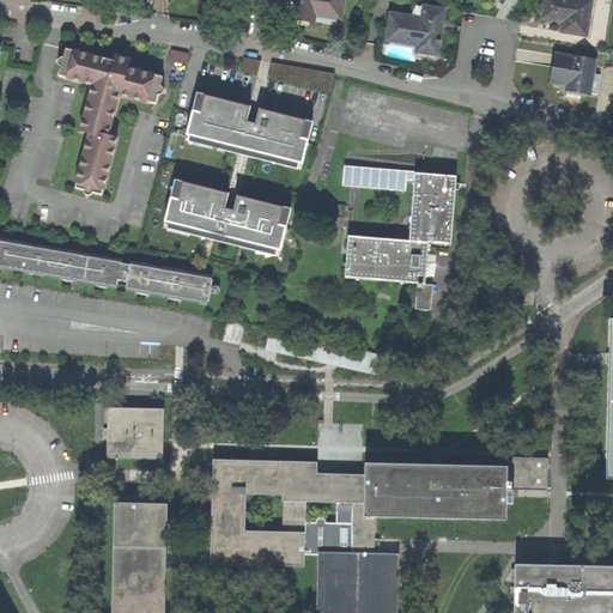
[(295,0),(292,20),(307,23),(311,24),(313,16),(339,20),(341,0),(295,0)]
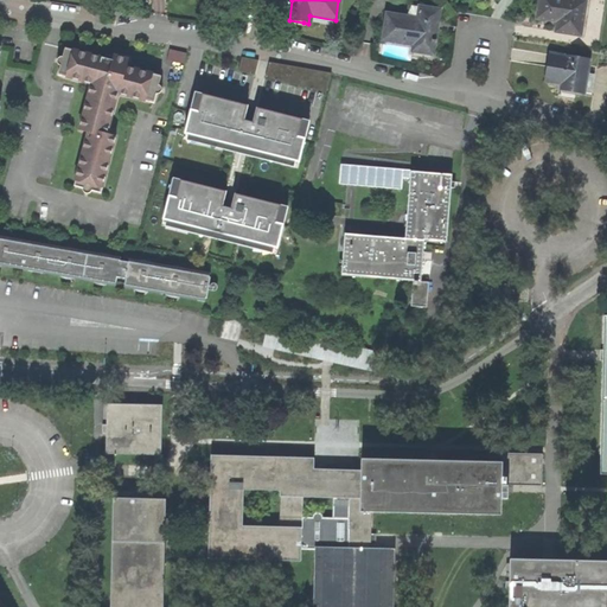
[(586,1),(579,0),(540,0),(537,18),(544,19),(550,20),(551,18),(558,19),(556,31),(580,36),(586,1)]
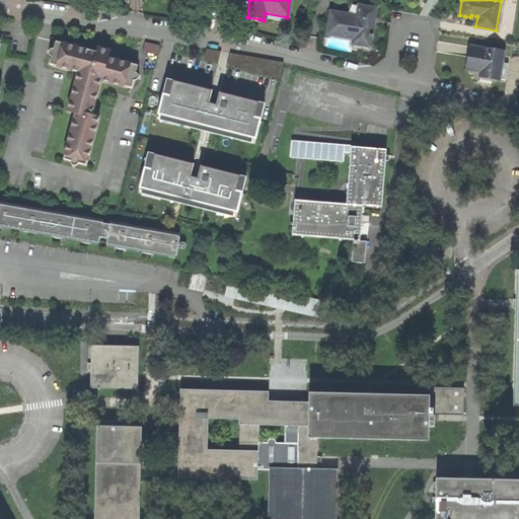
[(347,15),(329,12),(326,33),(339,35),(353,38),(352,44),(368,47),(374,9),(351,5),(347,15)]
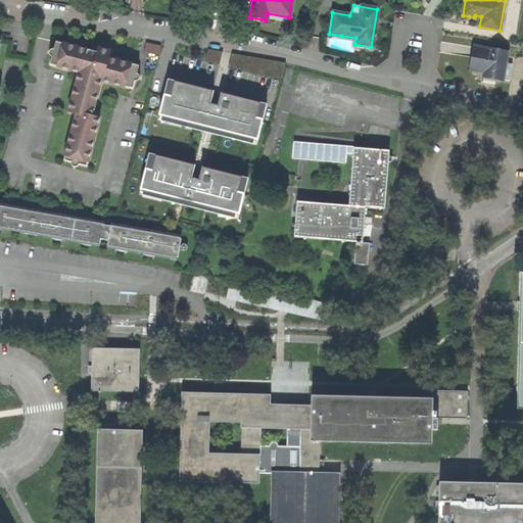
[(88,167),(100,119),(92,115),(102,81),(133,89),(136,81),(138,74),(140,66),(109,58),(111,51),(104,49),(99,48),(98,48),(92,47),(91,50),(56,41),(50,64),(80,73),(68,112),(77,114),(63,160),(72,162),(80,164),(88,167)]
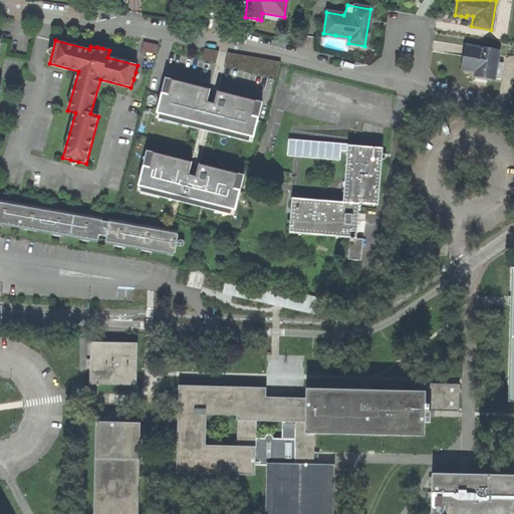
[(497,62),(499,51),(466,46),(463,68),(477,70),(476,75),(481,76),(501,79),(503,63),(497,62)]
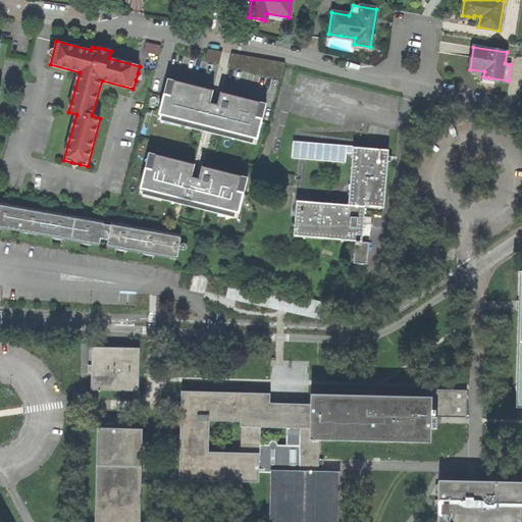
[(212,49),(209,60),(221,63),(224,52),(212,49)]
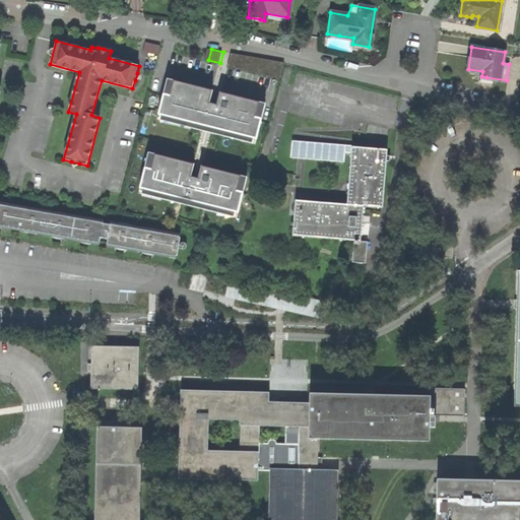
[(147,69),(153,71),(157,56),(151,54),(147,69)]
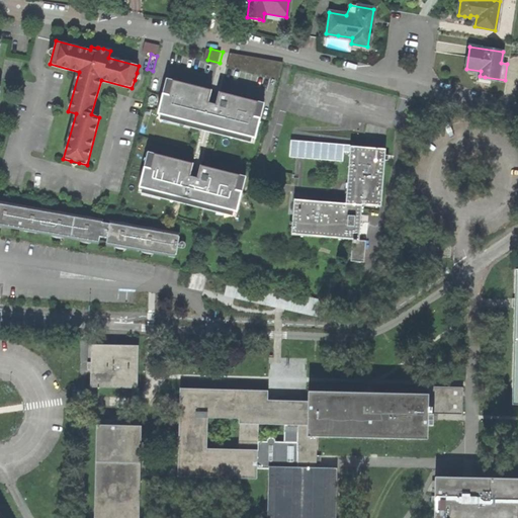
[(230,69),(281,77),(283,63),(232,54),(230,69)]
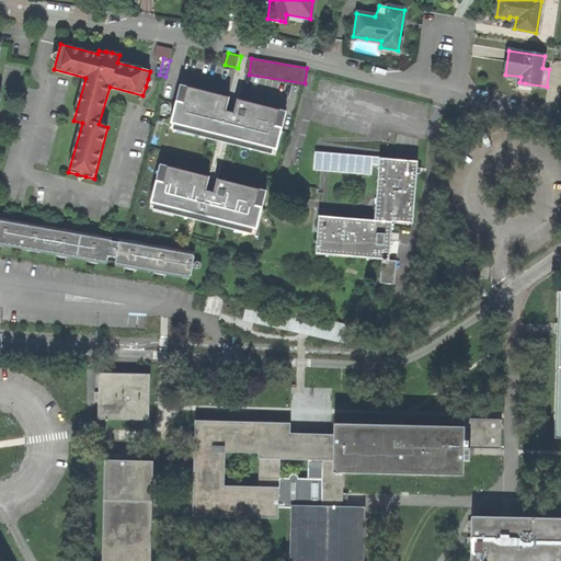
[(181,86),(176,102),(183,103),(187,88),(181,86)]
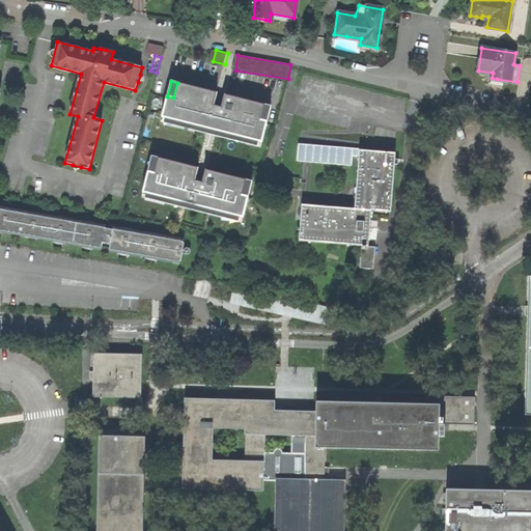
[(173,98),(167,96),(162,117),(165,118),(258,141),(261,142),(268,121),(260,119),(263,105),(226,95),(223,108),(218,106),(213,105),(216,92),(177,83),(173,98)]
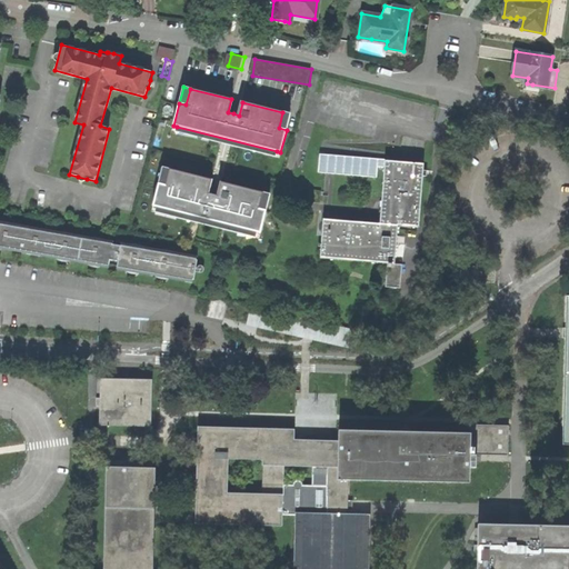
[(290,115),(282,112),(279,128),(287,130),(290,115)]
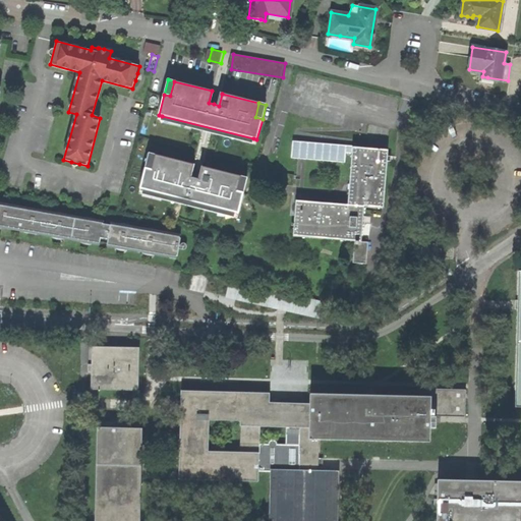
[(252,143),(253,138),(162,116),(161,121),(252,143)]
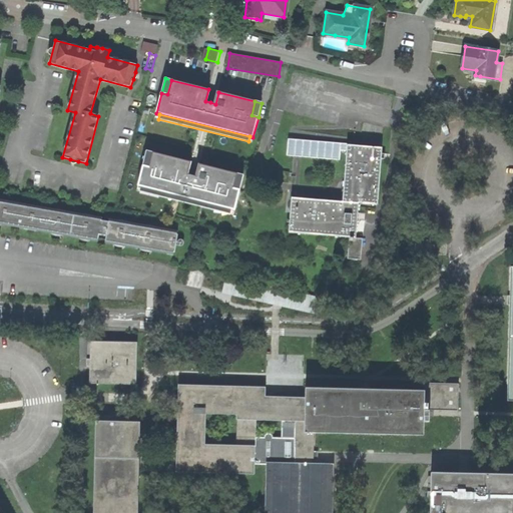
[(287,155),(340,160),(341,150),(347,150),(347,145),(347,144),(288,139),(287,155)]
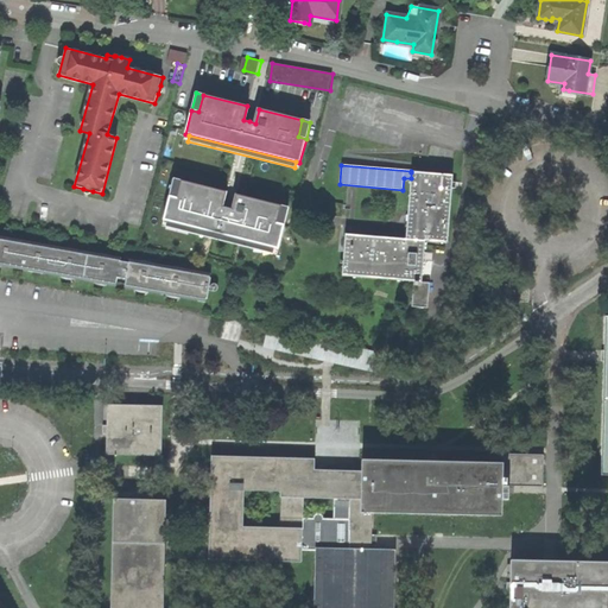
[(406,239),(425,241),(447,242),(453,176),(434,175),(411,172),(411,178),(406,239)]
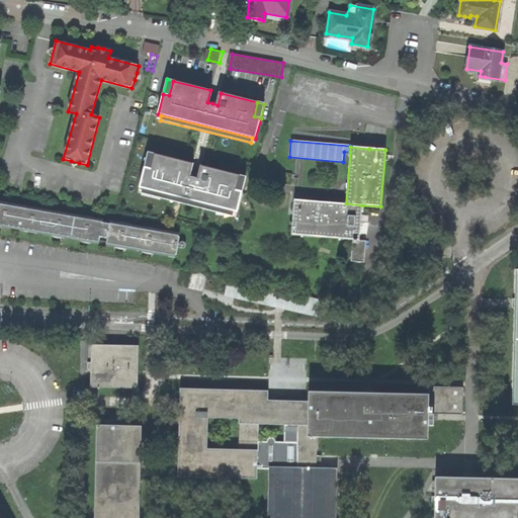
[(148,153),(145,167),(151,169),(154,155),(148,153)]
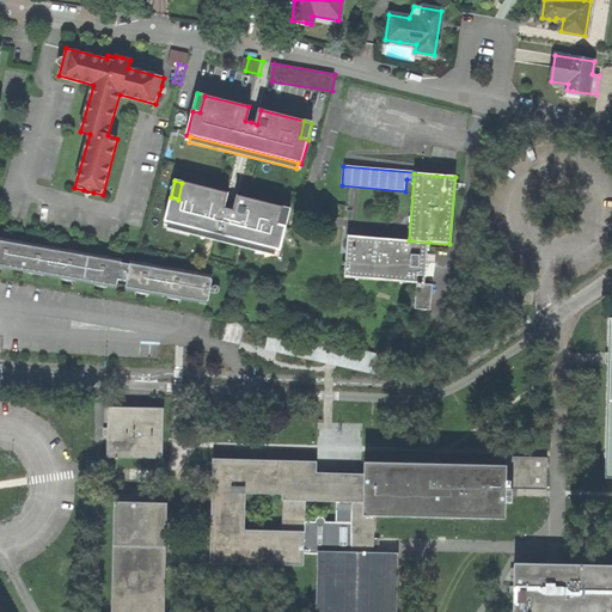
[(178,200),(171,197),(165,221),(169,222),(276,250),(280,251),(286,226),(279,225),(283,208),(238,196),(236,203),(226,201),(227,194),(182,183),(178,200)]
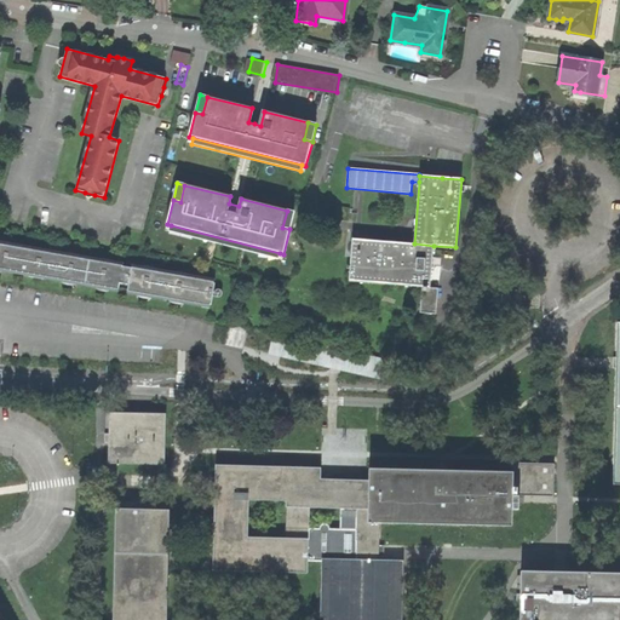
[(346,222),(348,210),(337,208),(336,220),(346,222)]
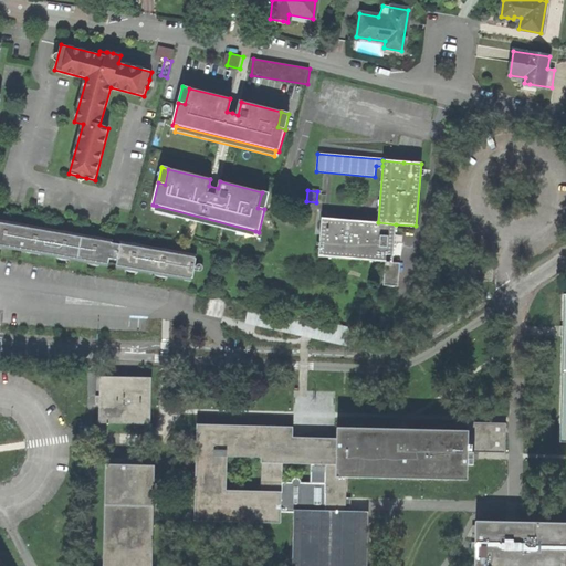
[(269,194),(262,192),(258,208),(264,209),(269,194)]
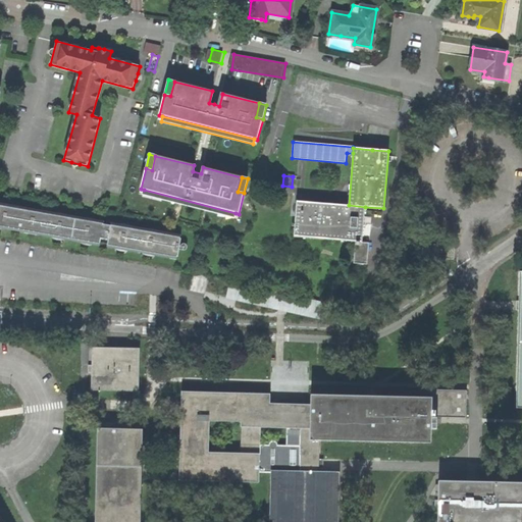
[(235,218),(236,213),(144,190),(143,195),(235,218)]
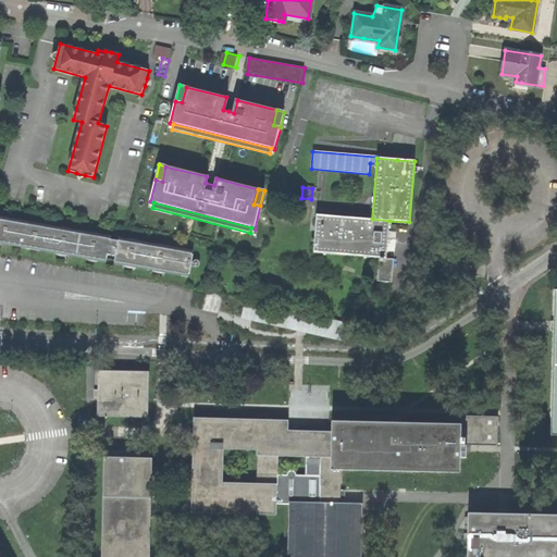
[(380,258),(386,258),(390,221),(372,219),(317,214),(313,252),(380,258)]
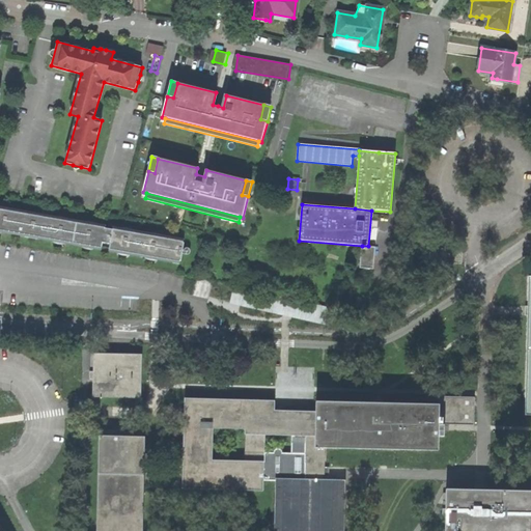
[(179,264),(180,260),(182,260),(185,243),(184,243),(184,240),(162,235),(160,234),(157,233),(152,232),(149,233),(135,230),(131,228),(128,228),(124,227),(121,228),(114,227),(113,230),(105,228),(106,226),(98,224),(94,223),(91,222),(88,221),(85,222),(68,219),(66,218),(62,216),(58,217),(57,217),(0,206),(0,232),(52,242),(56,244),(59,245),(62,245),(65,244),(80,247),(83,248),(87,249),(90,250),(93,249),(102,250),(103,243),(111,244),(109,252),(117,253),(119,255),(123,256),(127,256),(130,255),(145,258),(147,259),(150,260),(155,260),(158,260),(179,264)]
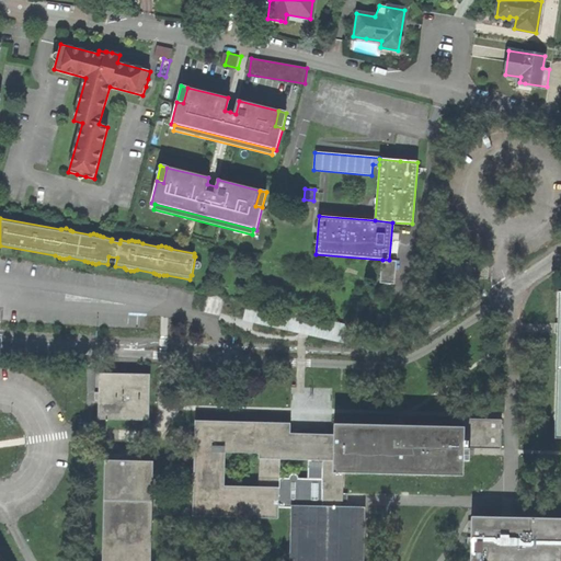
[(397,261),(389,260),(382,260),(380,283),(395,284),(397,261)]
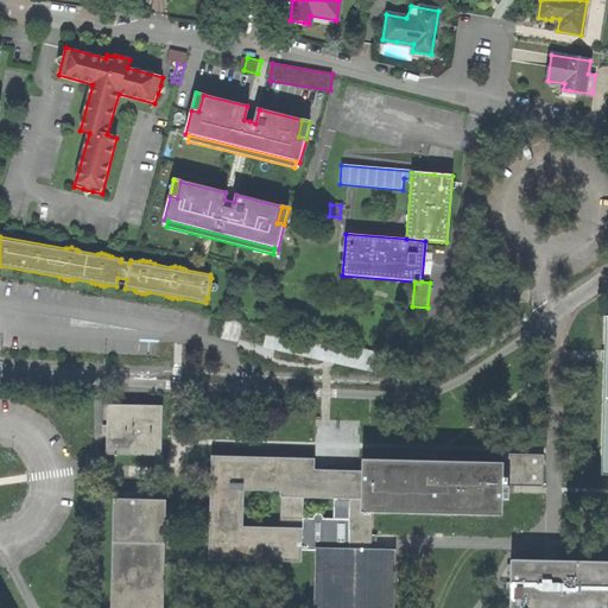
[(422,352),(430,352),(431,325),(423,325),(422,352)]
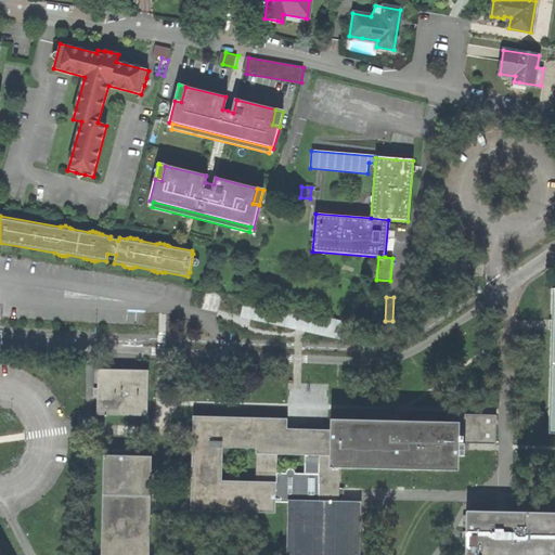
[(215,313),(221,314),(223,300),(217,299),(215,313)]
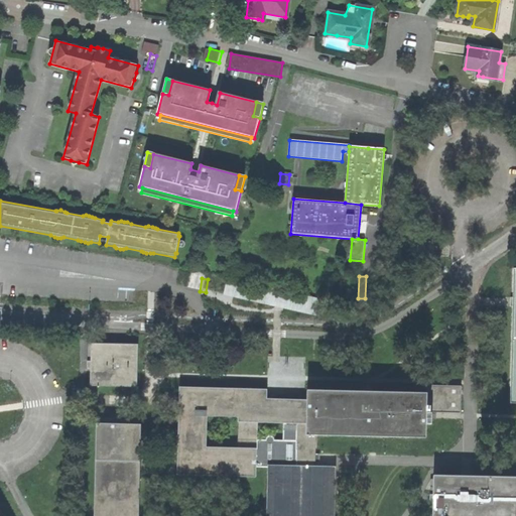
[(324,318),(327,303),(228,283),(225,297),(281,309),(324,318)]
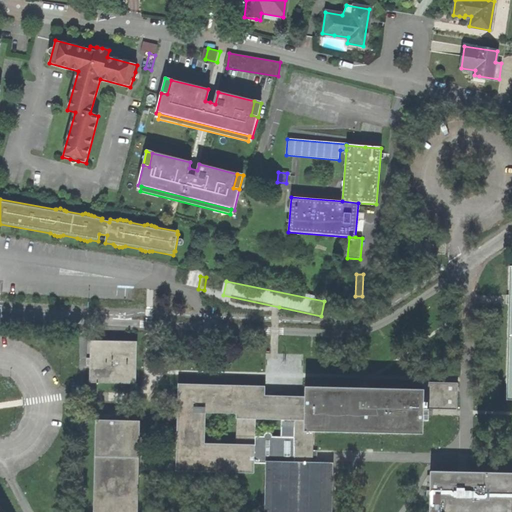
[(90,383),(137,384),(137,342),(90,341),(90,383)]
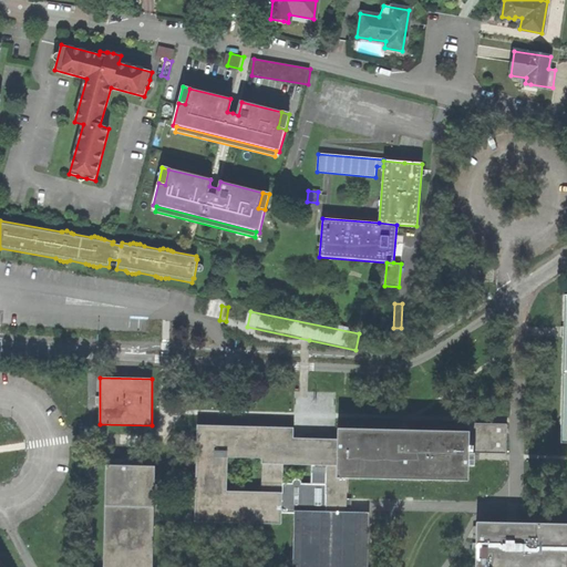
[(470,432),(468,453),(505,453),(506,424),(470,423),(470,432)]
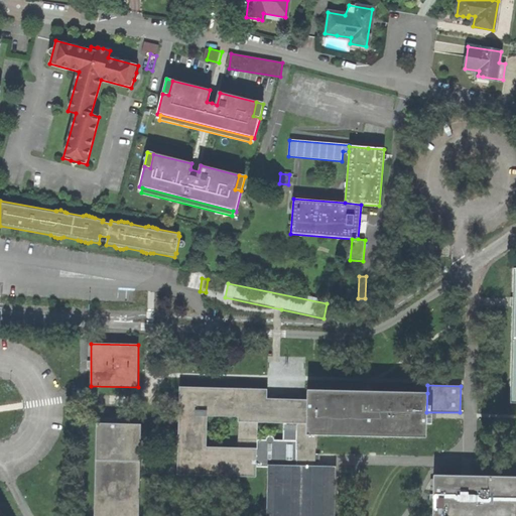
[(315,468),(315,435),(306,435),(307,400),(278,400),(266,399),(267,390),(180,388),(179,401),(177,475),(256,477),(256,467),(269,467),(268,515),(333,515),(334,468),(315,468)]
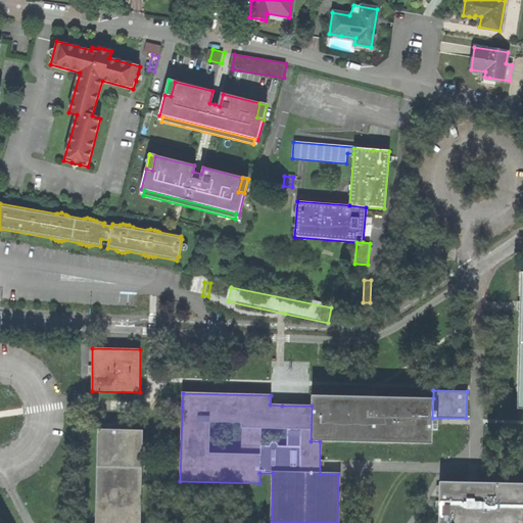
[(311,441),(320,441),(431,443),(432,418),(433,398),(312,395),(312,406),(311,441)]
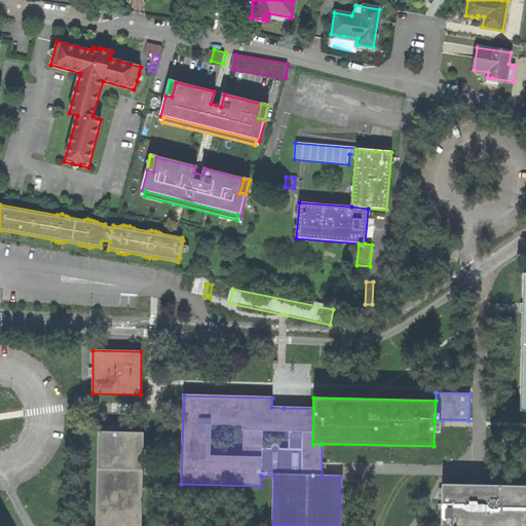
[(97,525),(141,525),(144,434),(121,431),(99,433),(97,525)]
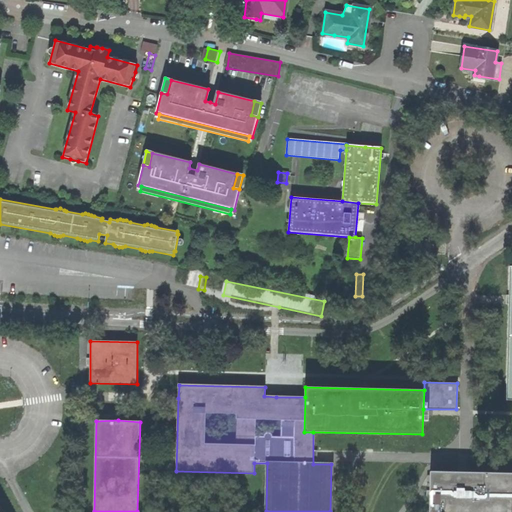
[(429,511),(511,511),(511,474),(430,473),(429,511)]
